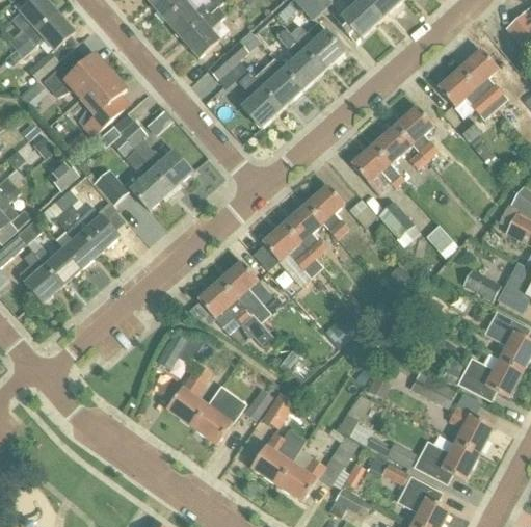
[(22,31),(9,42),(16,49),(57,11),(47,0),(31,0),(20,10),(10,19),(22,31)]
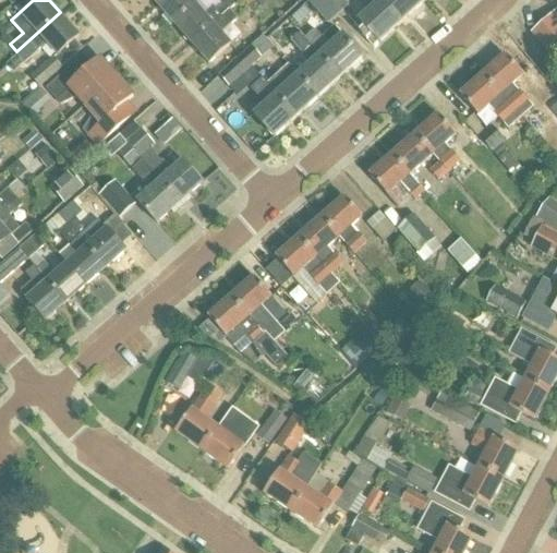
[(156,0),(173,21),(195,2),(197,0),(156,0)]
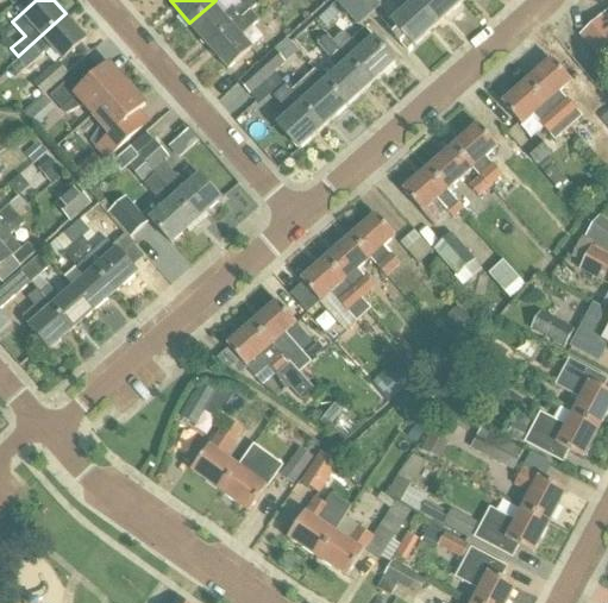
[(208,44),(251,7),(250,6),(256,0),(237,0),(233,4),(232,1),(221,11),(213,2),(189,23),(208,44)]
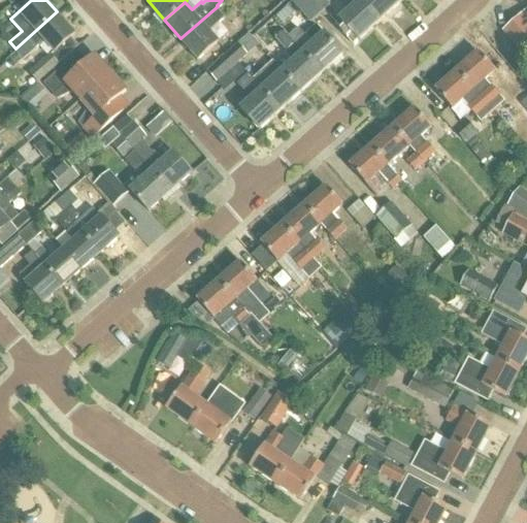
[(309,20),(320,10),(310,0),(293,0),(309,20)]
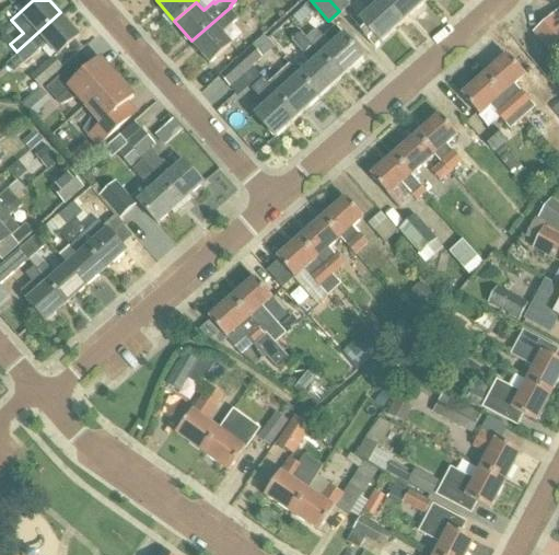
[(329,0),(339,11),(350,1),(349,0),(329,0)]
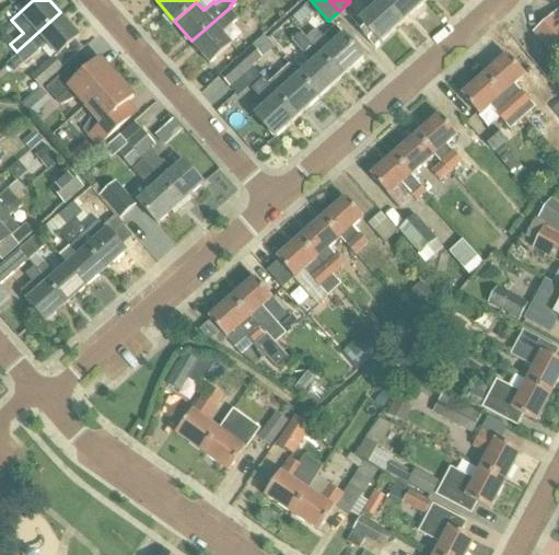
[(380,38),(400,19),(384,0),(367,0),(371,6),(359,15),(380,38)]
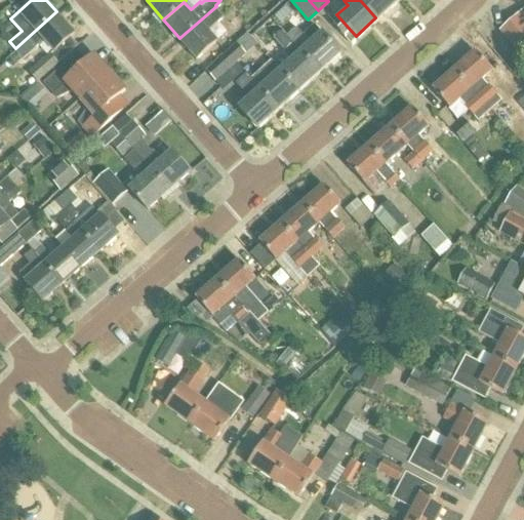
[(360,0),(375,17),(395,0),(360,0)]
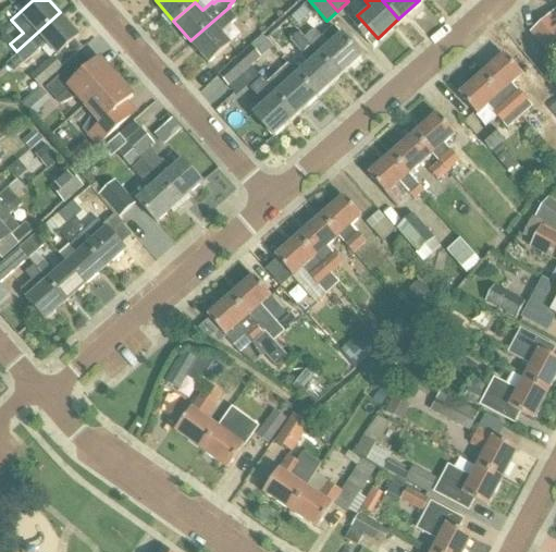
[(230,7),(190,40),(208,59),(229,40),(220,29),(236,15),(230,7)]
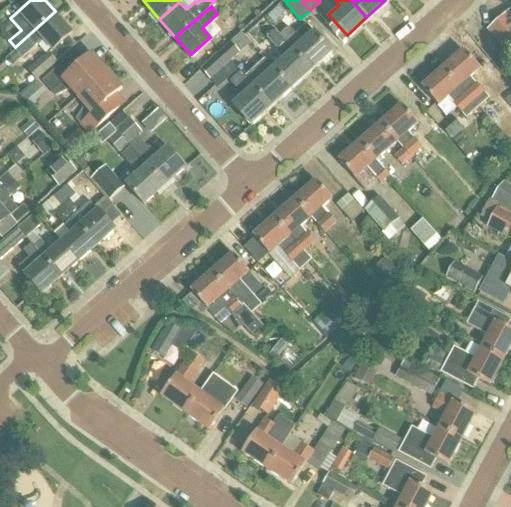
[(500,41),(510,31),(510,17),(505,10),(487,26),(500,41)]
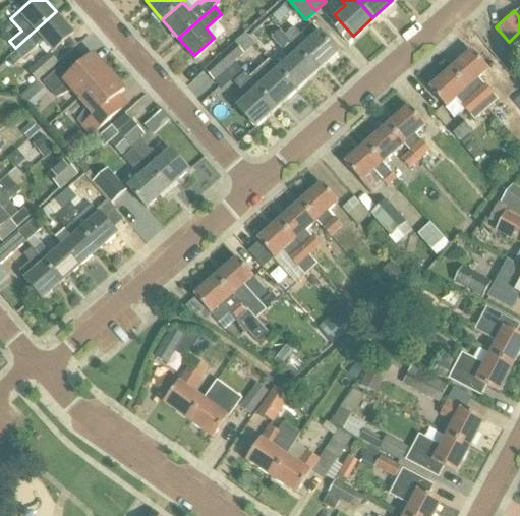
[(52,48),(72,30),(56,11),(15,48),(21,55),(43,37),(52,48)]
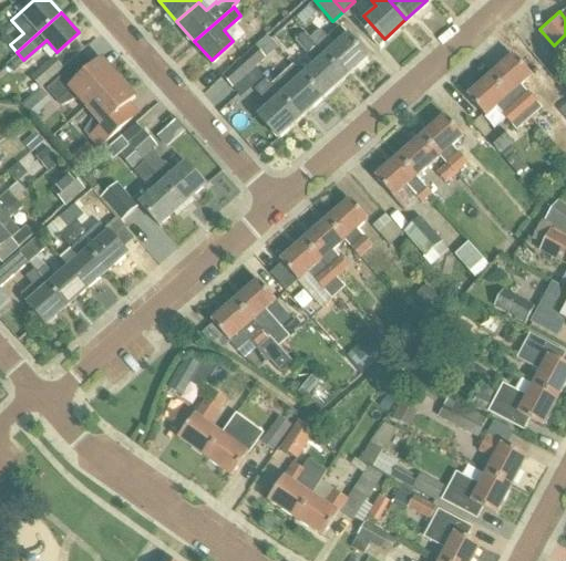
[(368,54),(347,31),(338,22),(326,33),(320,26),(309,34),(305,29),(304,29),(345,75),(368,54)]
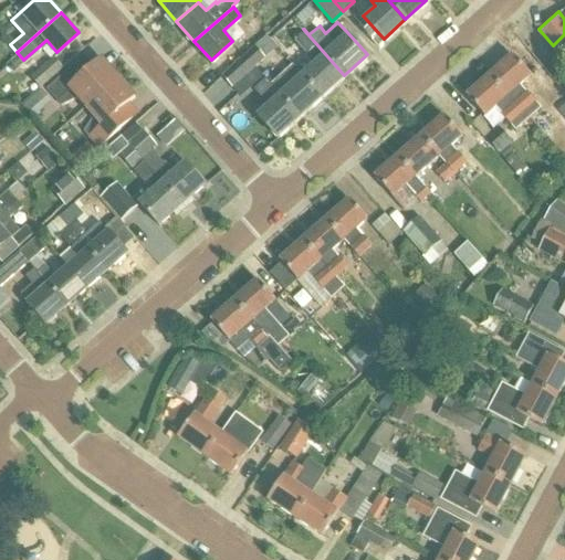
[(323,94),(344,75),(303,29),(294,37),(305,51),(304,52),(312,62),(302,72),(323,94)]
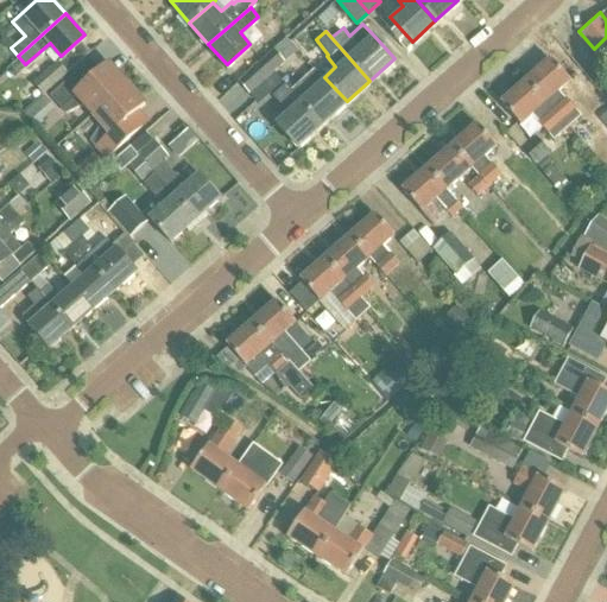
[(263,54),(274,68),(284,58),(273,45),(266,51),(263,54)]
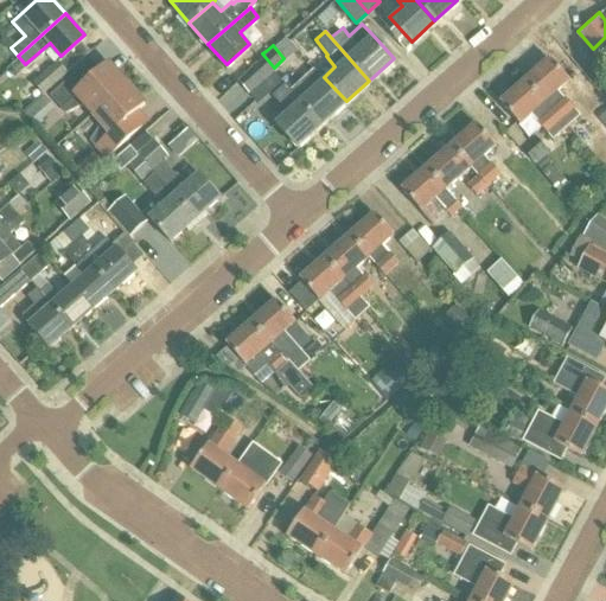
[(248,90),(274,68),(262,53),(236,77),(248,90)]
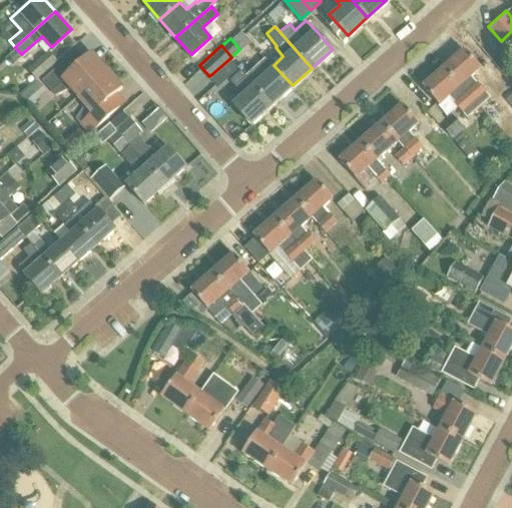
[(472,98),(478,105),(490,95),(484,88),(470,72),(479,64),(463,46),(442,65),(472,98)]
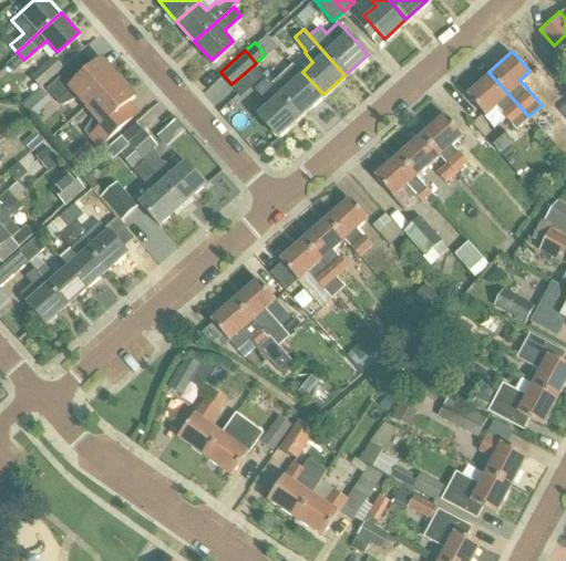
[(39,85),(63,64),(52,53),(30,73),(39,85)]
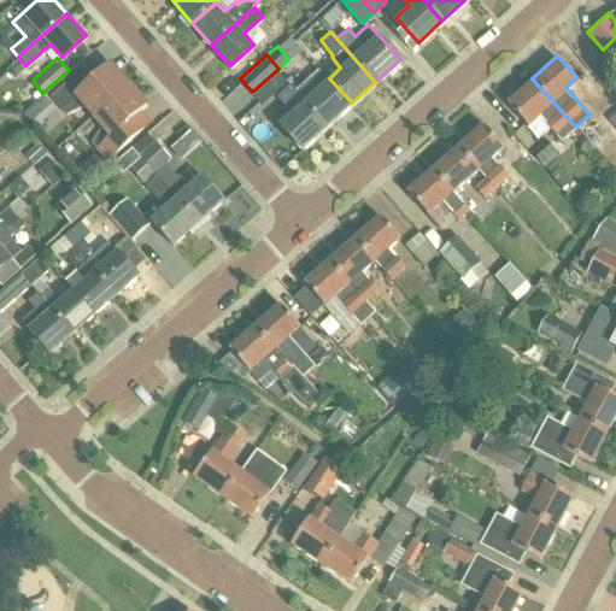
[(93,113),(128,82),(109,62),(83,84),(74,72),(50,94),(66,112),(83,103),(93,113)]
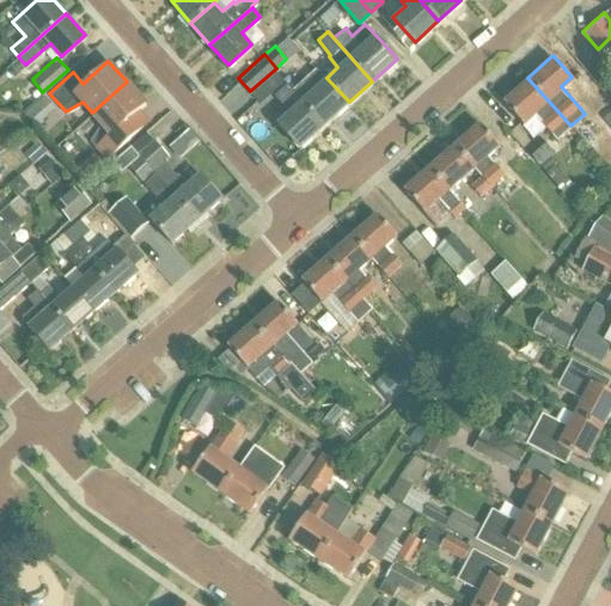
[(316,66),(293,87),(324,124),(349,102),(327,78),(316,66)]
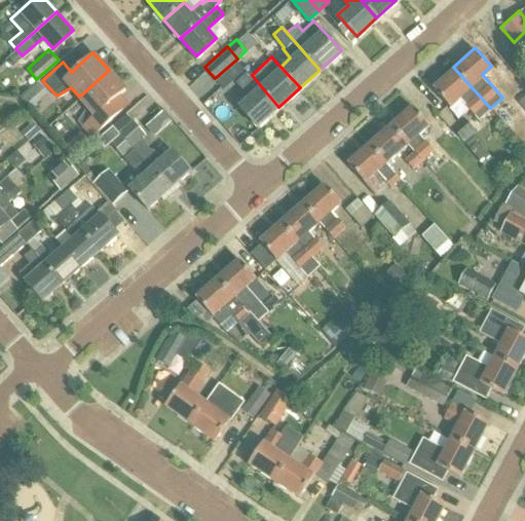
[(478,118),(490,108),(484,101),(453,67),(433,85),(448,104),(458,96),(472,112),(478,118)]
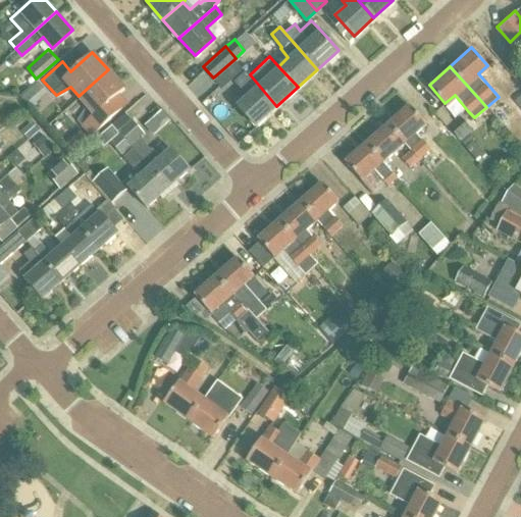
[(276,106),(249,73),(245,68),(233,80),(247,95),(237,103),(256,124),(276,106)]
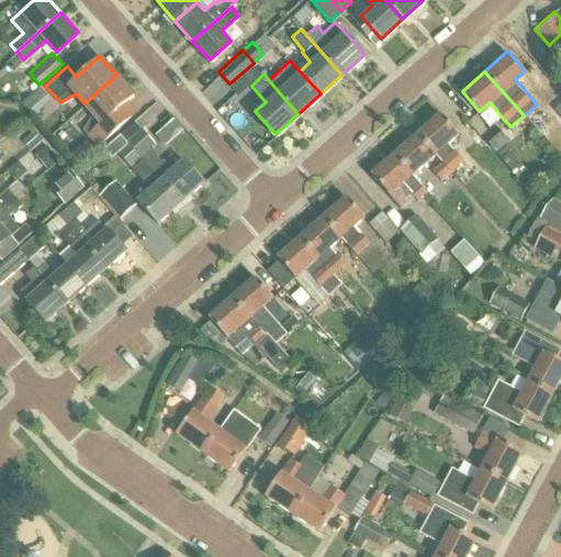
[(116,75),(85,103),(92,112),(82,127),(98,143),(119,124),(110,114),(133,93),(116,75)]
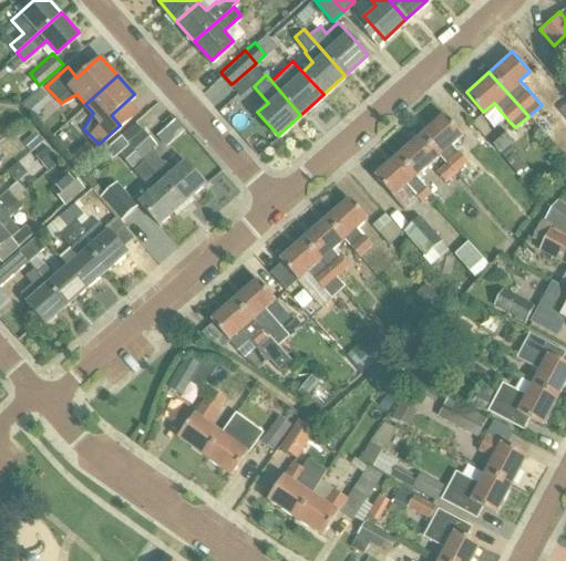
[(29,94),(20,102),(30,114),(40,106),(29,94)]
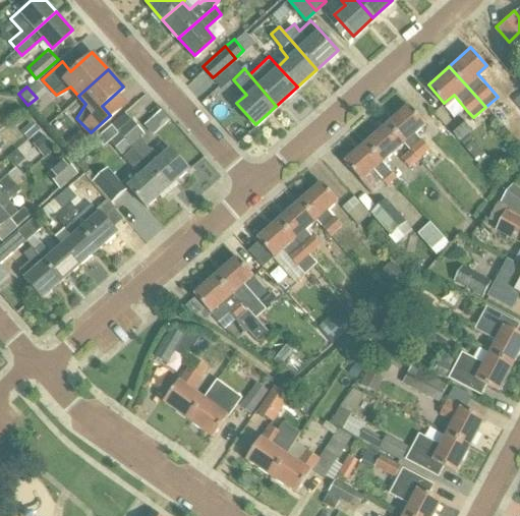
[(408,103),(386,122),(402,140),(409,148),(417,157),(426,150),(419,139),(421,138),(414,130),(423,121),(408,103)]
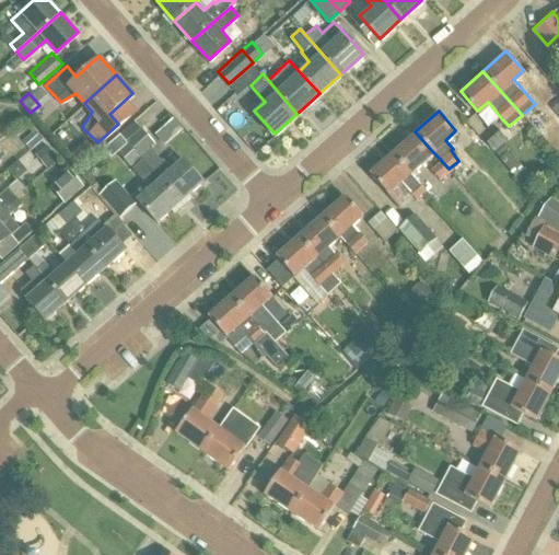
[(486,127),(473,113),(466,119),(478,134),(479,133),(493,149),(515,174),(523,166),(508,148),(505,140),(508,138),(492,122),(486,127)]
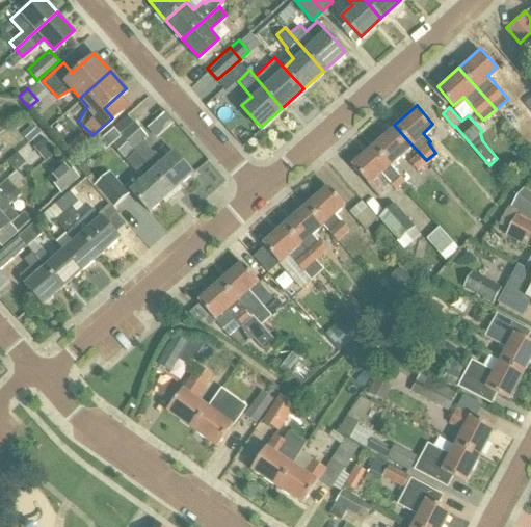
[(123,131),(134,146),(147,135),(134,121),(123,131)]
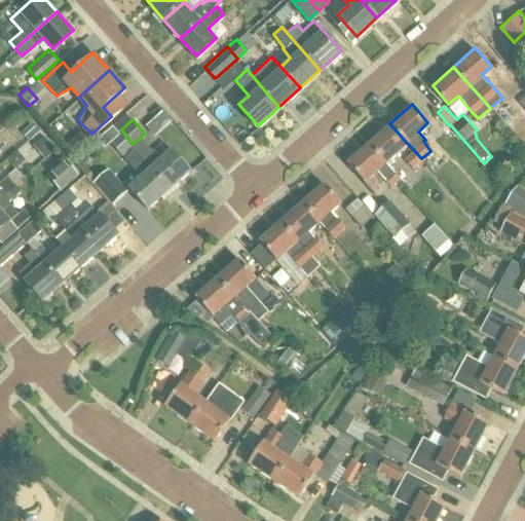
[(39,127),(34,121),(24,129),(29,136),(39,127)]
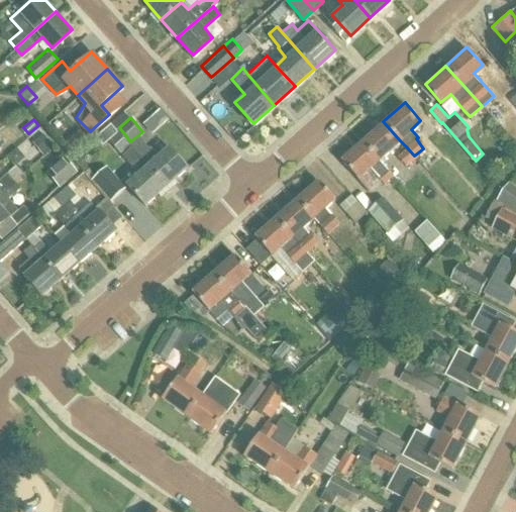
[(378,158),(399,139),(383,121),(362,139),(378,158)]
